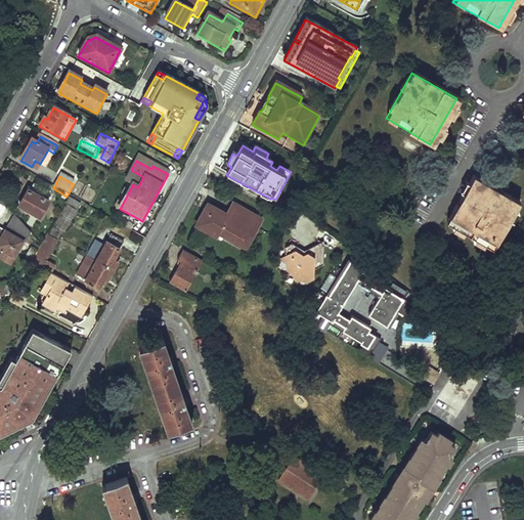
[(472,176),(445,221),(490,247),(516,202),(472,176)]
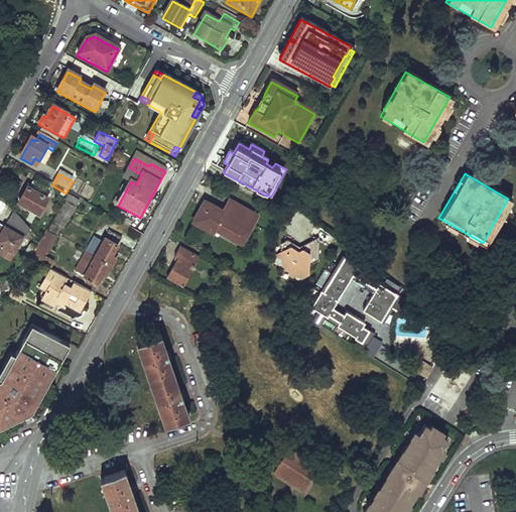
[(45,192),(32,184),(29,190),(27,189),(17,206),(30,214),(32,210),(39,215),(47,202),(41,199),(45,192)]
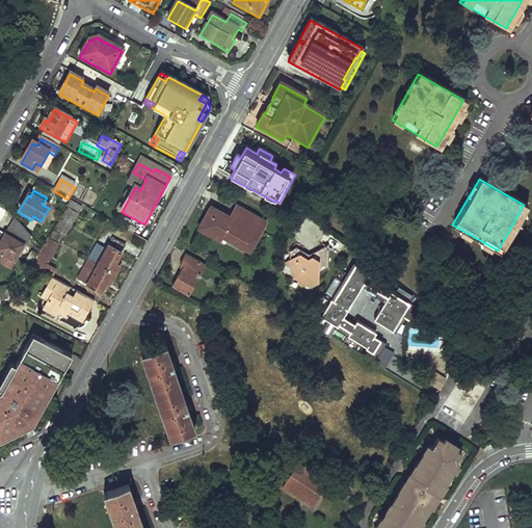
[(230,221),(210,211),(198,232),(218,243),(220,238),(248,254),(264,226),(236,210),(230,221)]
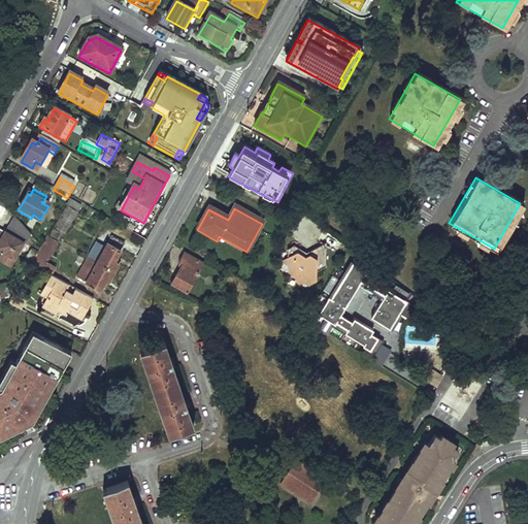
[(76,216),(66,210),(55,230),(64,235),(76,216)]
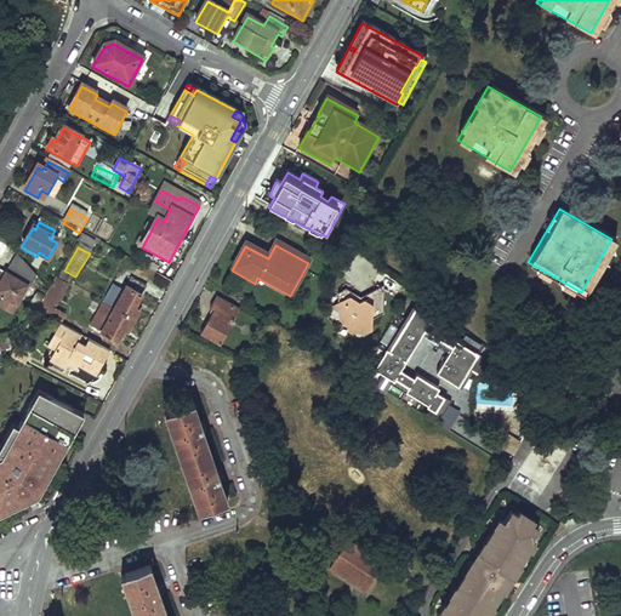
[(34,279),(16,257),(5,275),(0,272),(0,300),(13,308),(26,287),(28,290),(34,279)]
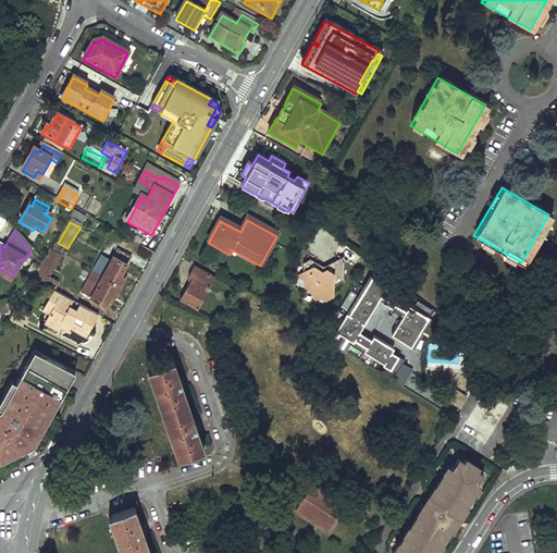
[(35,280),(34,282),(40,285),(58,255),(51,252),(40,269),(35,280)]
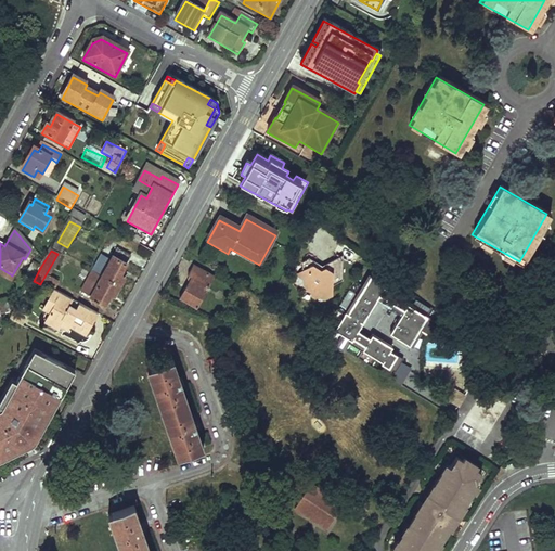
[(118,254),(103,280),(120,289),(125,281),(120,279),(130,260),(118,254)]
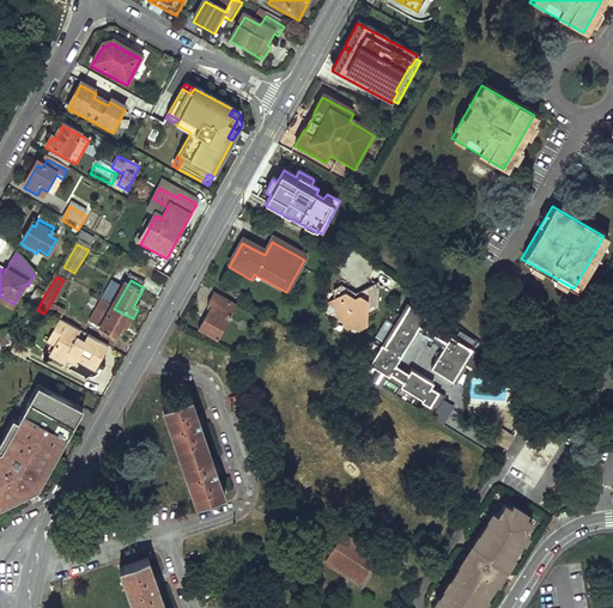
[(338,290),(329,295),(332,302),(326,304),(326,314),(343,323),(343,330),(352,335),(365,328),(365,316),(374,311),(375,295),(364,289),(352,296),(338,290)]
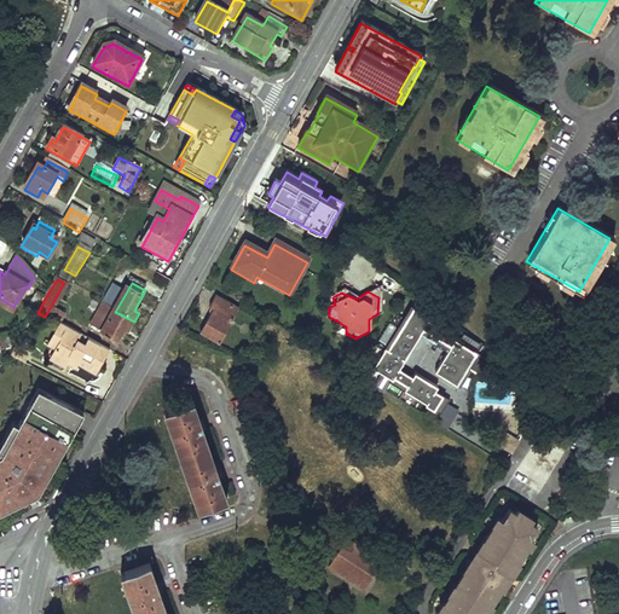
[(39,311),(45,299),(38,295),(32,306),(39,311)]
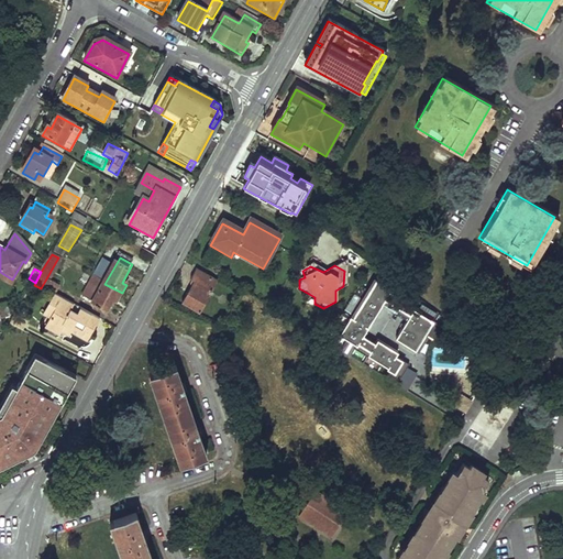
[(218,284),(196,272),(190,283),(194,285),(181,306),(200,316),(218,284)]
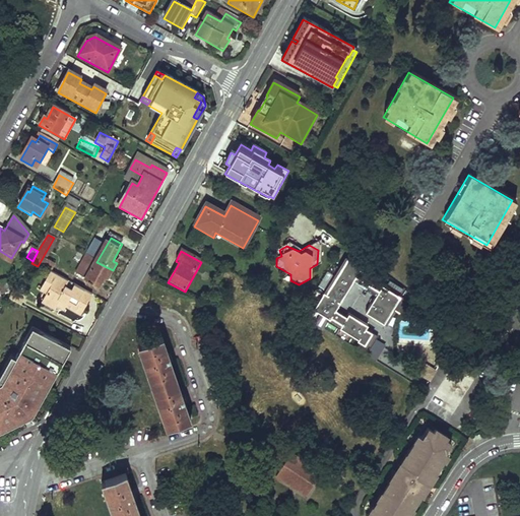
[(96,262),(90,258),(80,277),(101,288),(106,278),(108,279),(113,270),(96,262)]
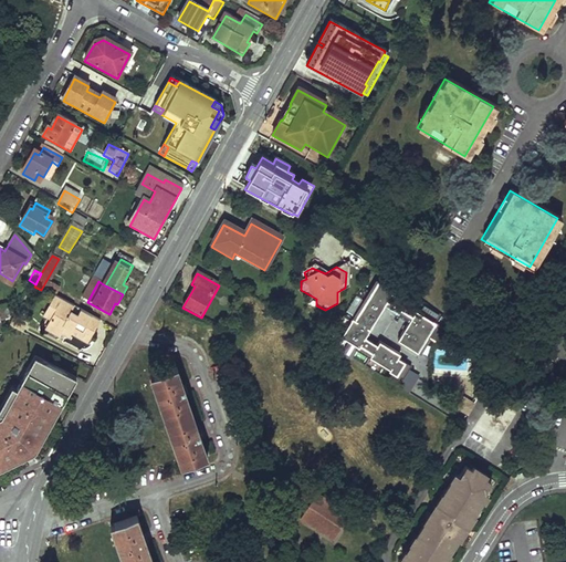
[(389,374),(404,383),(411,368),(399,361),(401,357),(380,344),(378,349),(366,341),(385,310),(409,325),(398,343),(419,356),(437,326),(418,314),(419,312),(394,297),(395,294),(377,283),(342,340),(358,350),(356,354),(370,362),(371,361),(390,372),(389,374)]
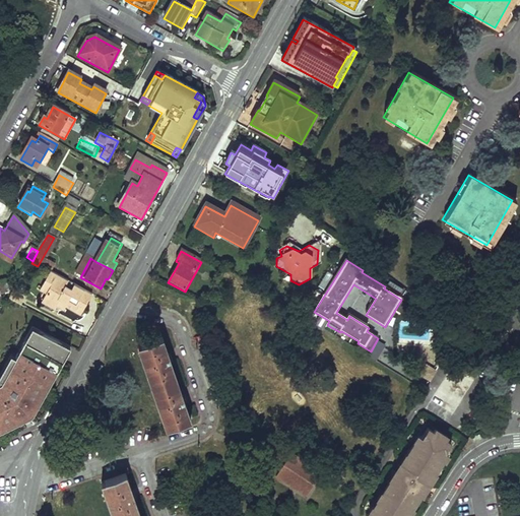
[(69,283),(51,273),(40,292),(46,296),(42,303),(55,310),(57,308),(64,312),(67,308),(81,316),(92,297),(75,286),(71,293),(65,289),(69,283)]
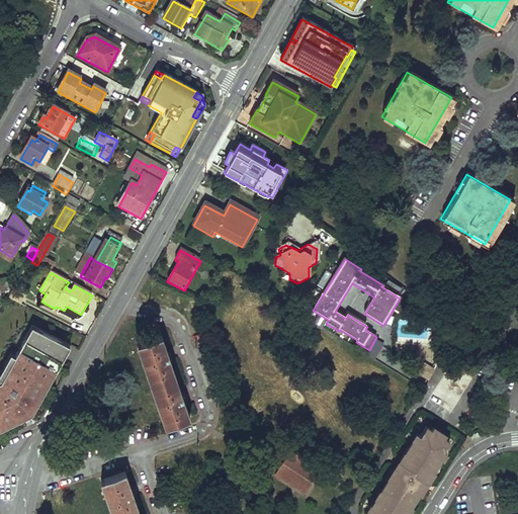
[(0,281),(0,294),(0,295),(10,292),(6,280),(0,281)]
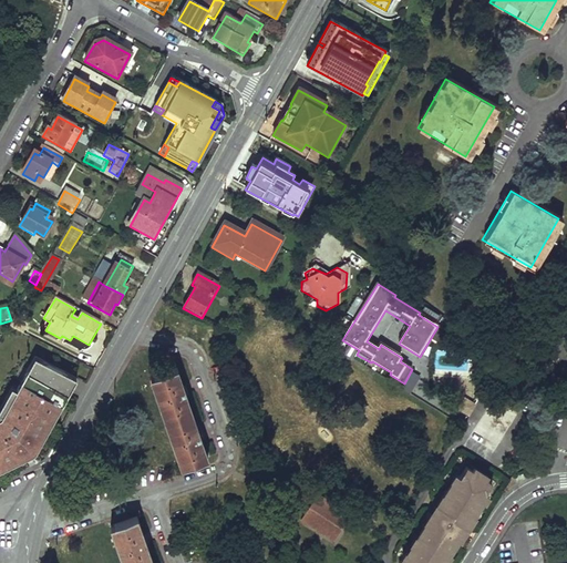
[(35,361),(28,376),(69,399),(78,385),(35,361)]
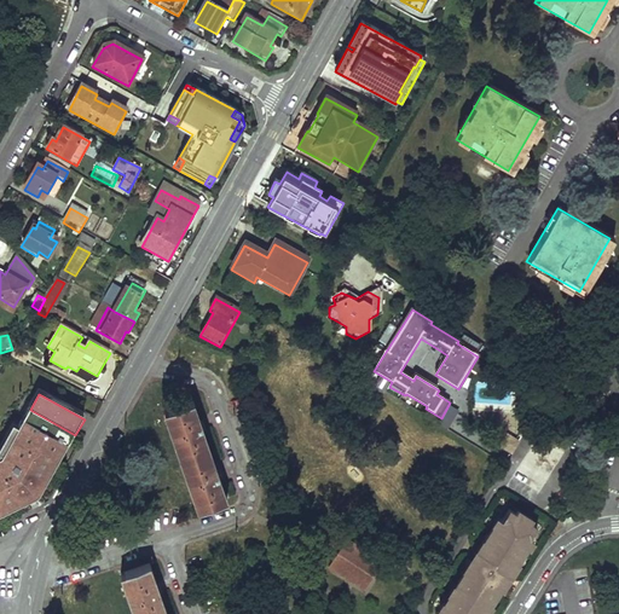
[(191,406),(162,416),(196,514),(225,503),(191,406)]
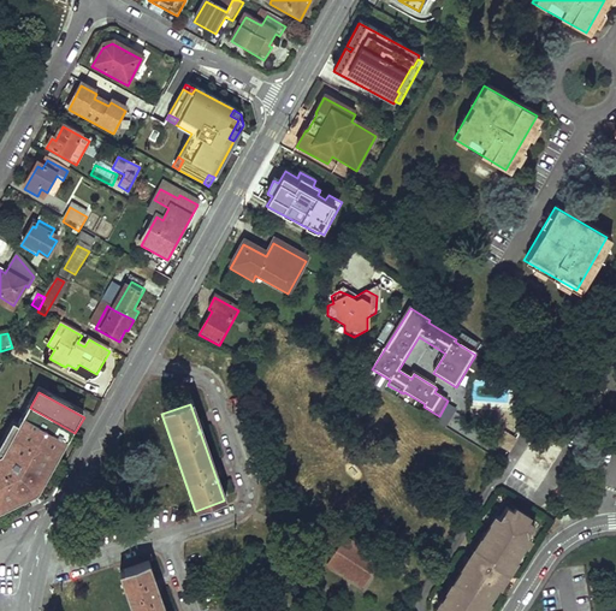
[(25,497),(34,493),(45,474),(51,476),(61,457),(55,455),(64,440),(69,443),(75,433),(30,408),(19,427),(3,457),(0,457),(0,508),(6,505),(9,511),(28,502),(25,497)]
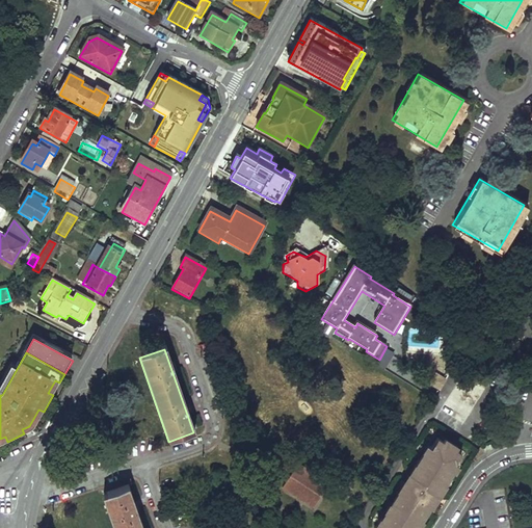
[(0,395),(2,395),(17,369),(11,367),(0,387),(0,395)]
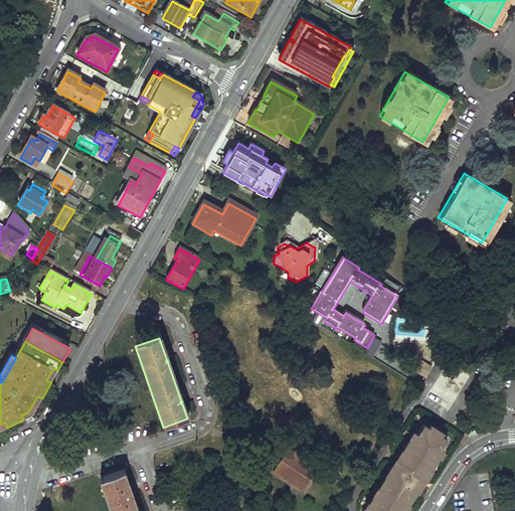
[(433,371),(421,364),(414,375),(425,382),(433,371)]
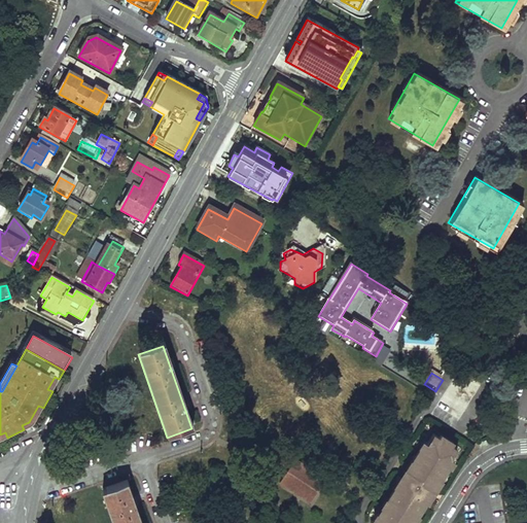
[(53,391),(59,379),(55,377),(47,389),(53,391)]
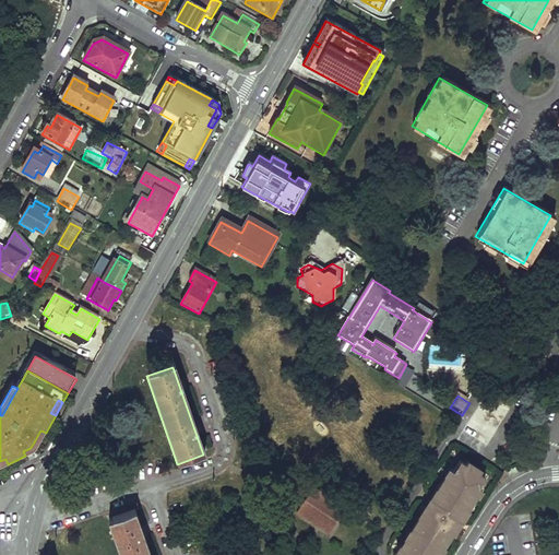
[(23,451),(25,456),(35,451),(36,450),(46,433),(40,430),(31,448),(23,451)]
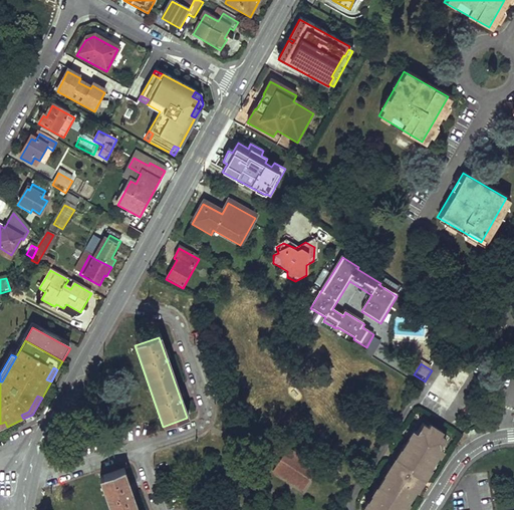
[(426,430),(421,427),(412,441),(409,440),(401,452),(403,454),(387,480),(383,478),(375,490),(378,492),(367,509),(400,509),(415,486),(411,483),(415,478),(419,480),(444,441),(438,438),(440,434),(428,426),(426,430)]
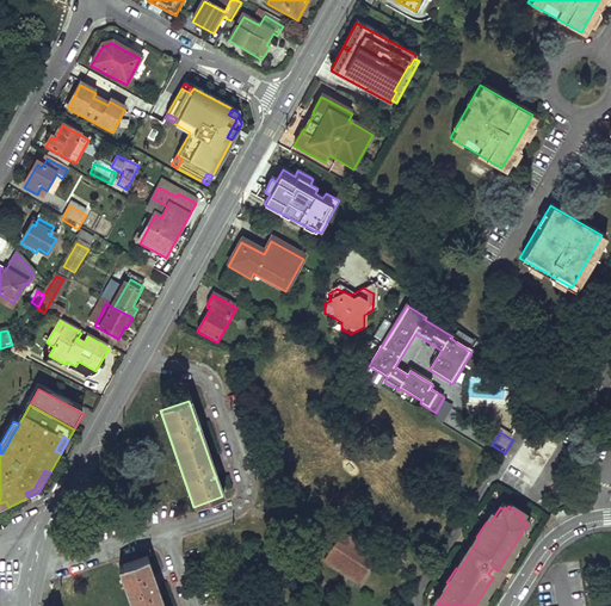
[(352,542),(341,535),(323,561),(358,583),(376,557),(356,544),(357,542),(353,539),(352,542)]
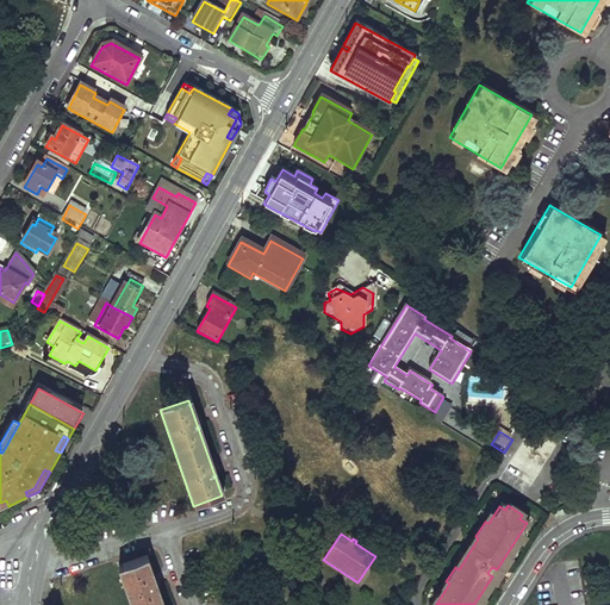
[(161,604),(150,574),(145,561),(117,571),(129,604),(161,604)]
